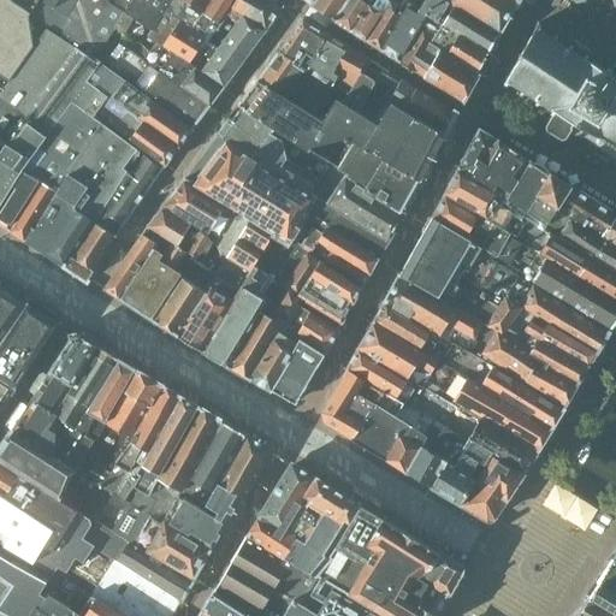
[(0,0),(0,76),(10,83),(47,25),(34,17),(30,15),(6,0),(0,0)]
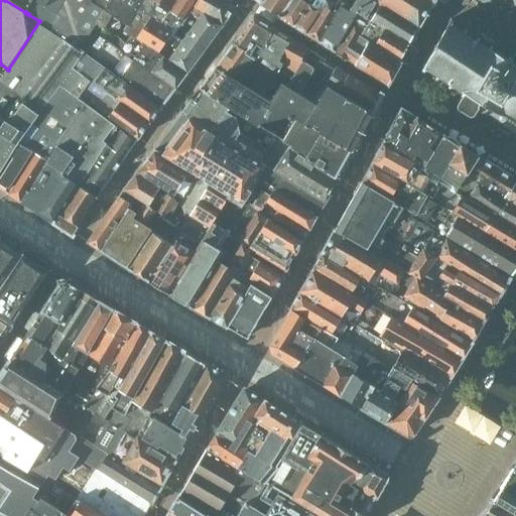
[(32,0),(5,0),(25,12),(32,0)]
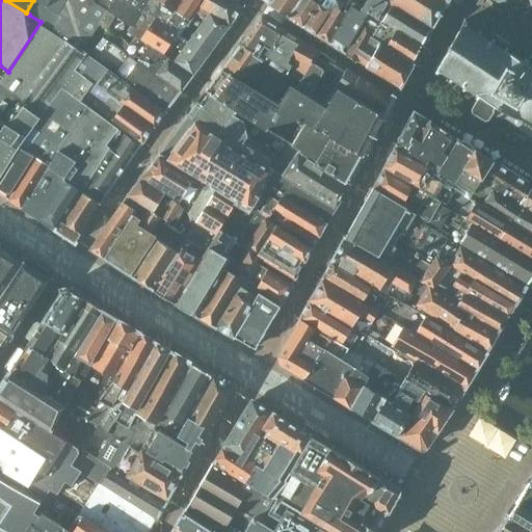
[(100,25),(109,10),(96,1),(96,0),(38,0),(29,15),(41,22),(84,49),(100,25)]
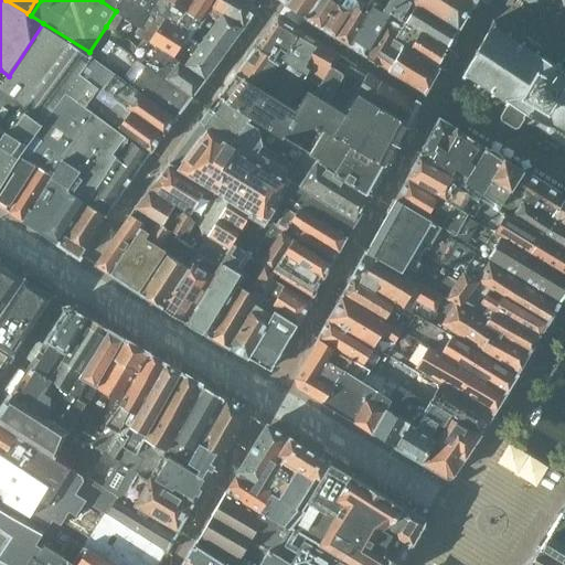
[(116,11),(123,0),(102,0),(102,1),(116,11)]
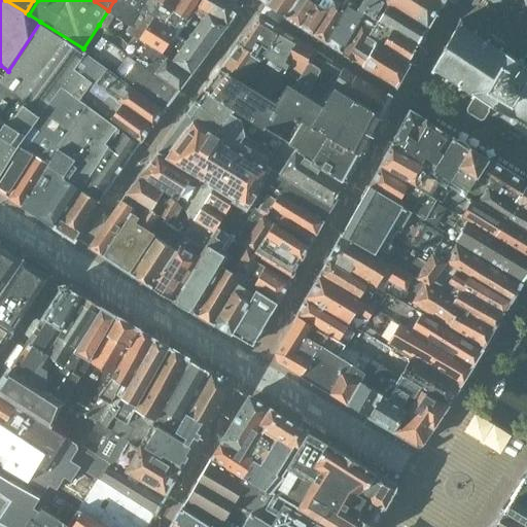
[(114,0),(108,10),(99,25),(106,29),(114,16),(130,27),(126,32),(134,37),(138,31),(148,15),(141,10),(146,0),(114,0)]
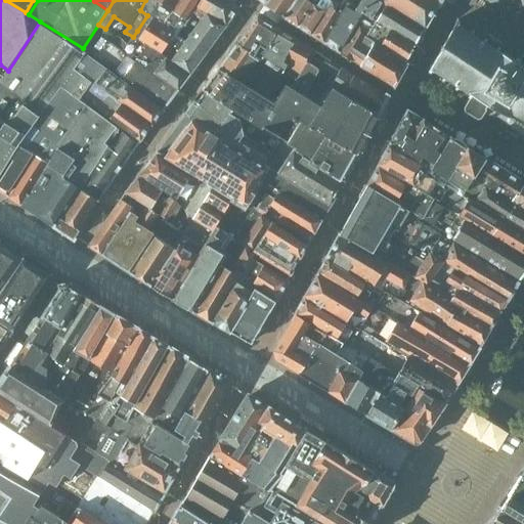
[(145,0),(140,10),(147,15),(153,18),(165,27),(181,0),(145,0)]
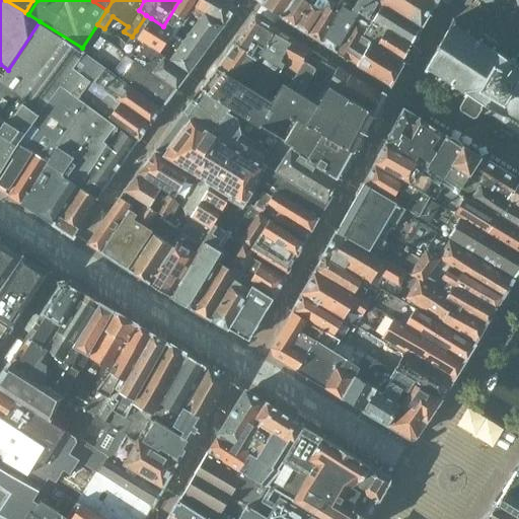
[(235,5),(234,4),(227,0),(200,0),(182,27),(178,24),(172,33),(174,35),(161,56),(189,74),(202,56),(224,25),(235,10),(235,8),(235,7),(235,5)]
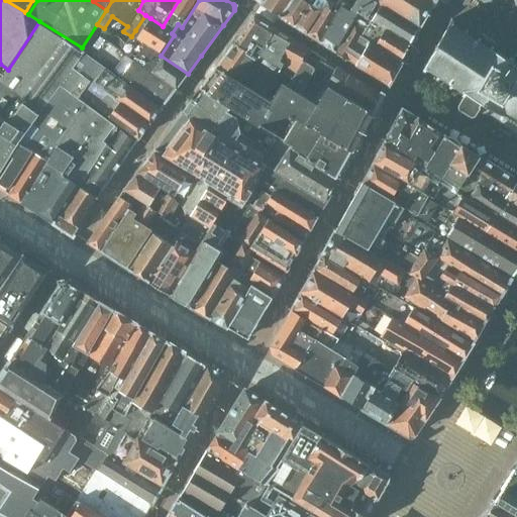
[(199,0),(179,0),(172,11),(179,17),(176,22),(178,24),(182,27),(199,0)]
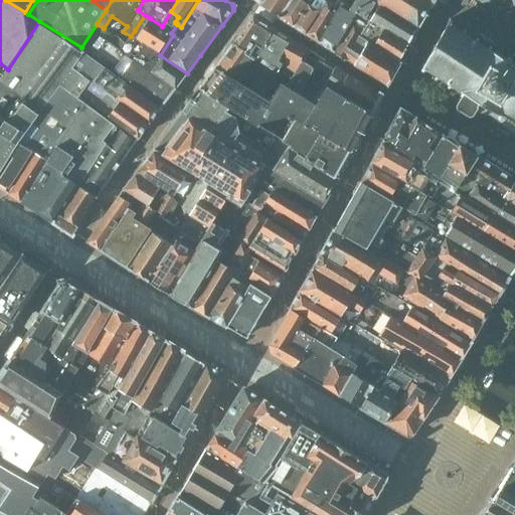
[(264,0),(261,6),(280,18),(291,0),(302,0),(304,1),(304,0),(264,0)]
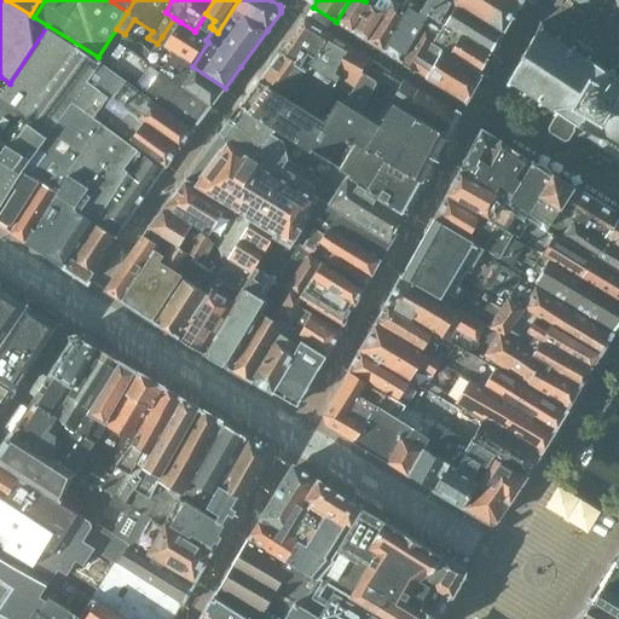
[(365,0),(365,1),(363,0),(350,0),(336,22),(352,32),(369,4),(374,7),(379,0),(365,0)]
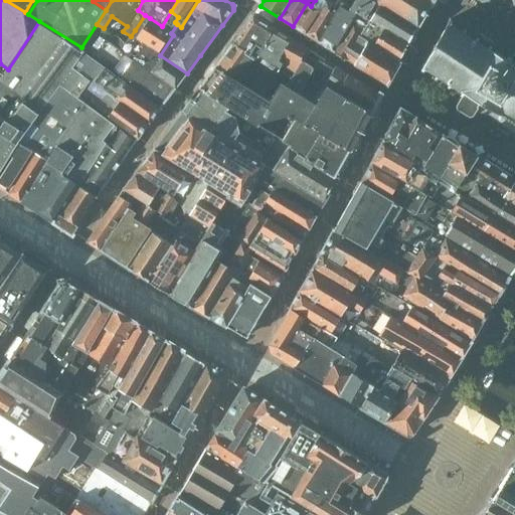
[(315,0),(311,6),(307,3),(293,26),(306,35),(327,0),(315,0)]
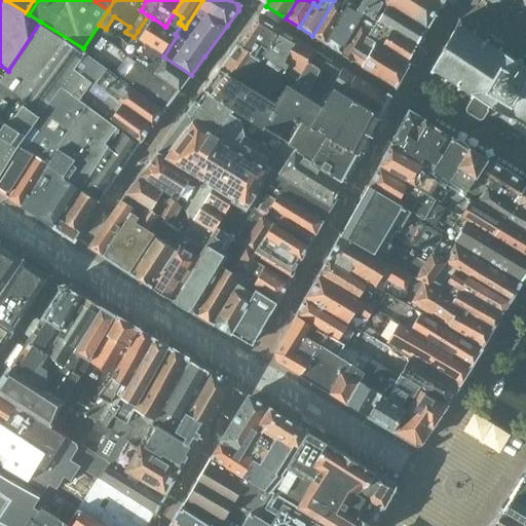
[(334,0),(312,36),(325,43),(350,5),(342,0),(334,0)]
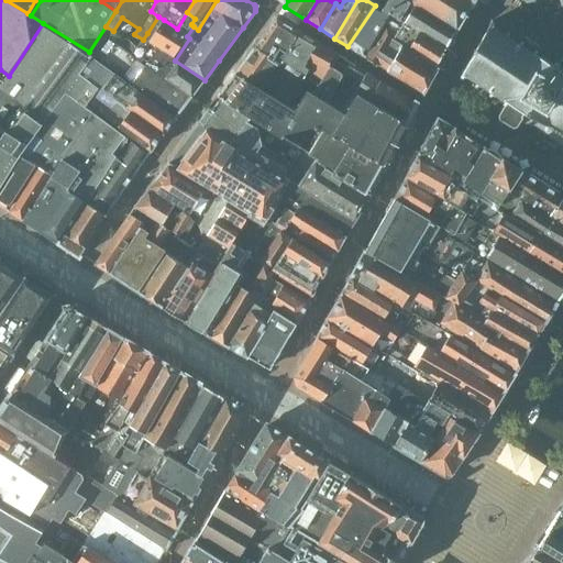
[(405,24),(446,48),(456,31),(405,0),(366,0),(375,6),(389,15),(405,24)]
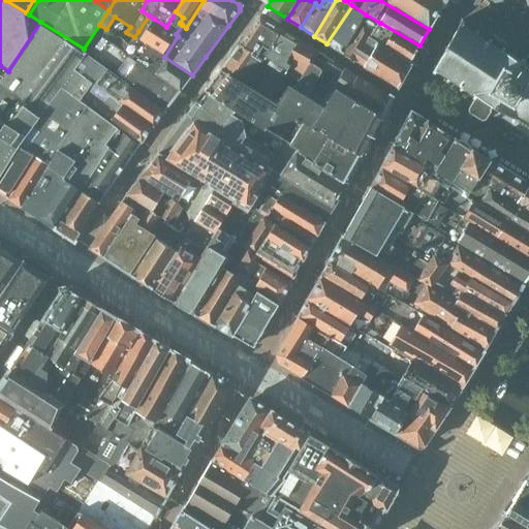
[(380,0),(429,29),(444,0),(380,0)]
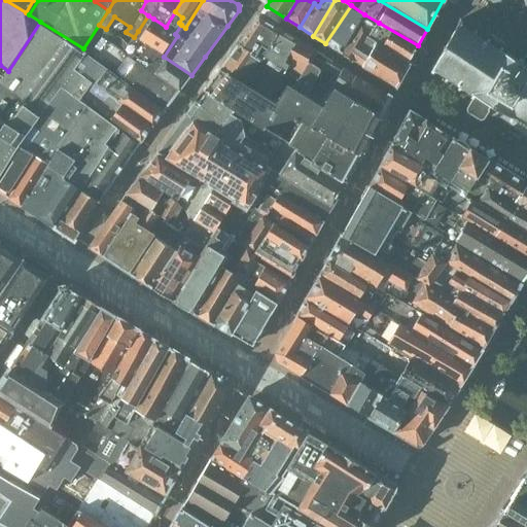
[(351,5),(325,43),(342,54),(364,14),(351,5)]
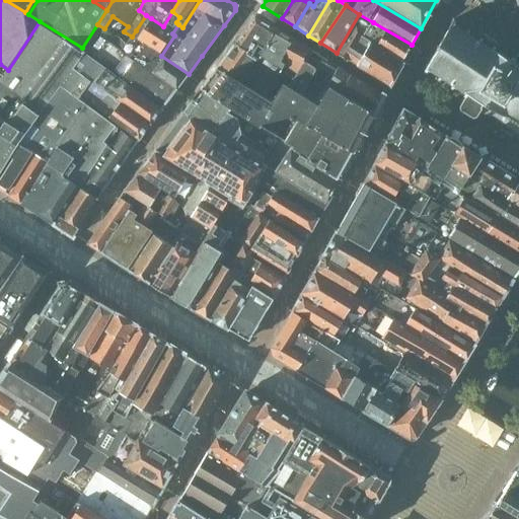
[(373,22),(359,14),(337,53),(350,61),(363,38),(369,27),(373,22)]
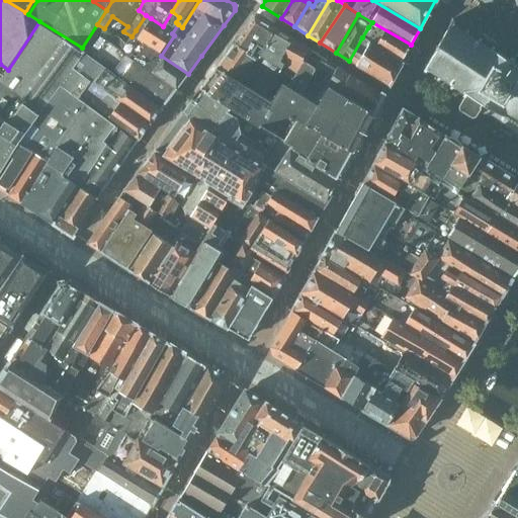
[(255,17),(236,44),(253,57),(258,60),(277,30),(255,17)]
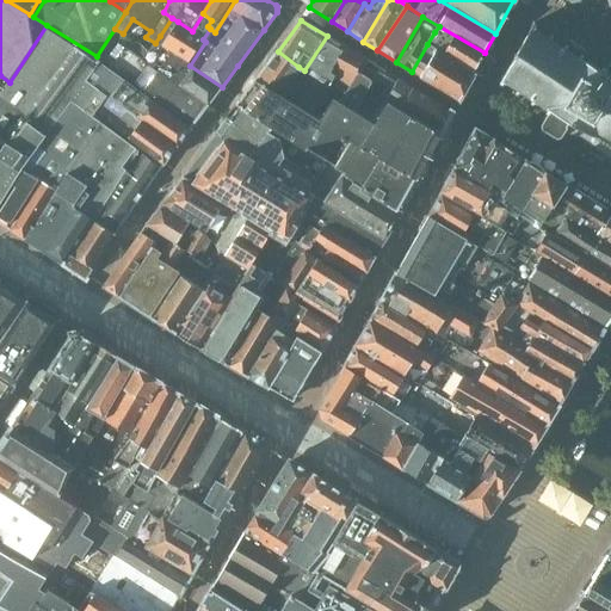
[(178,22),(162,47),(190,66),(205,42),(203,39),(192,31),(178,22)]
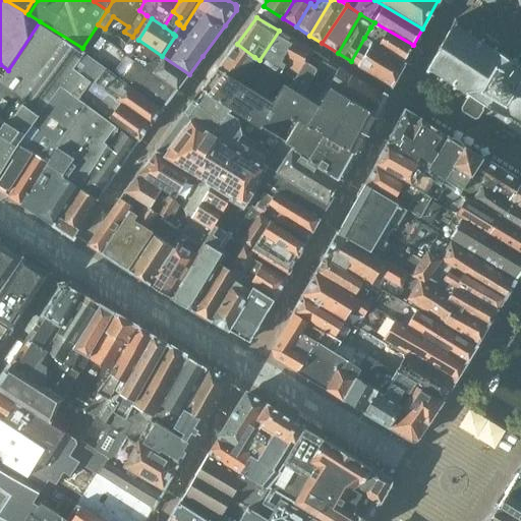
[(463,111),(475,119),(478,118),(482,112),(489,116),(490,117),(495,116),(505,123),(508,118),(520,125),(520,65),(497,50),(499,47),(497,46),(495,49),(483,42),(485,39),(483,37),(481,41),(470,34),(472,31),(470,29),(468,33),(456,24),(458,21),(456,19),(426,72),(429,74),(431,70),(442,76),(440,80),(443,82),(445,78),(455,84),(453,89),(456,91),(458,87),(468,93),(466,97),(468,98),(462,108),(463,111)]
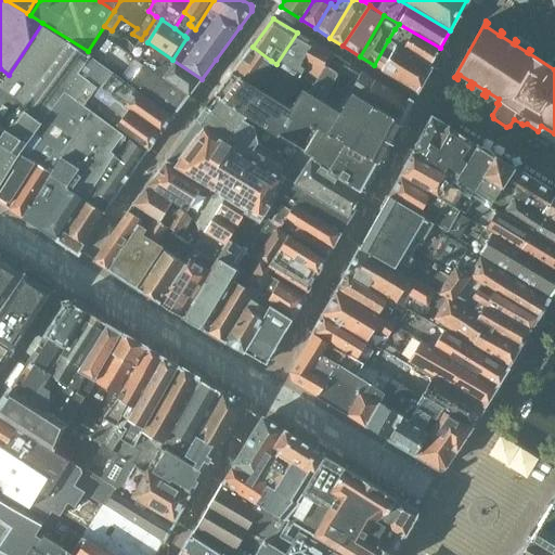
[(396,47),(430,66),(440,48),(399,24),(395,29),(388,40),(397,46),(396,47)]
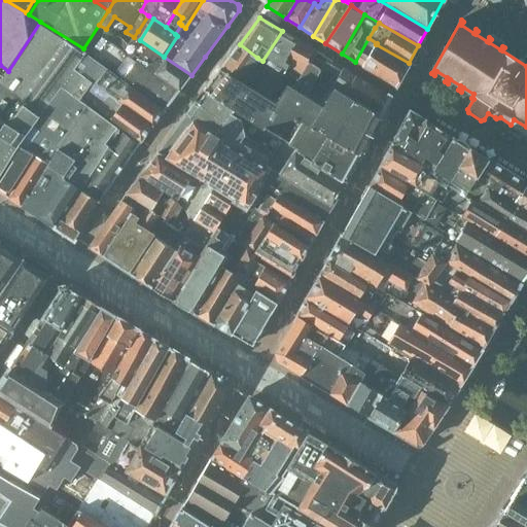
[(0,135),(7,125),(6,124),(41,73),(66,41),(65,41),(64,41),(39,26),(8,71),(0,82),(0,135)]
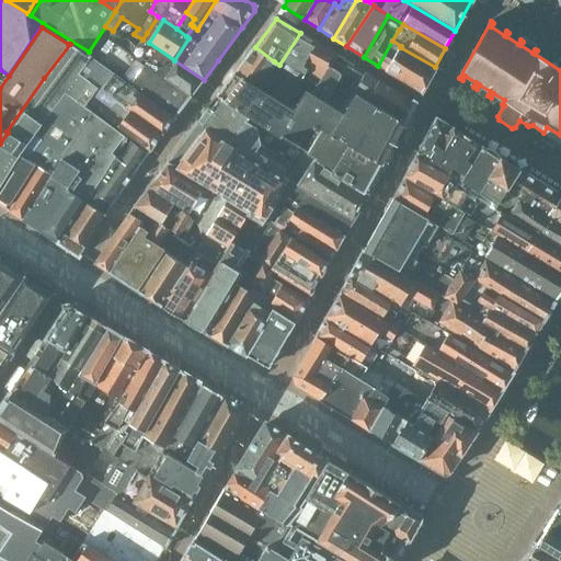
[(318,44),(300,33),(279,65),(292,72),(278,95),(282,98),(289,101),(299,84),(308,70),(304,68),(307,64),(306,63),(318,44)]
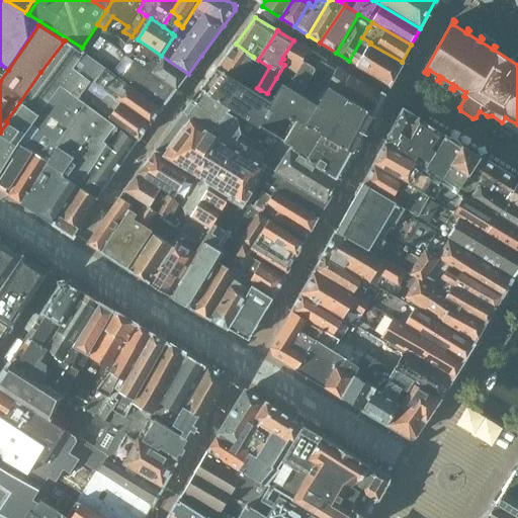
[(89,54),(164,106),(176,90),(120,51),(100,36),(89,54)]
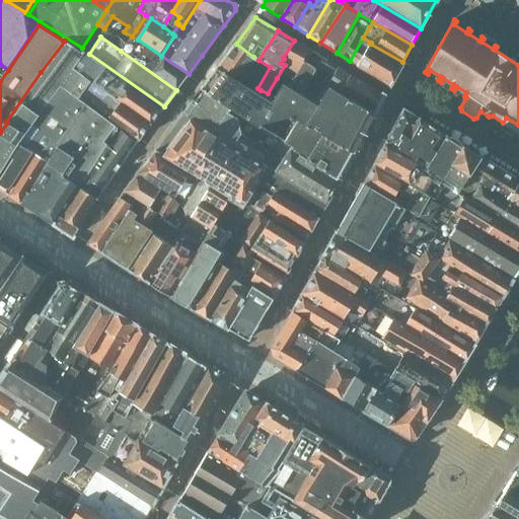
[(371,43),(363,38),(350,61),(390,85),(402,62),(370,44),(371,43)]
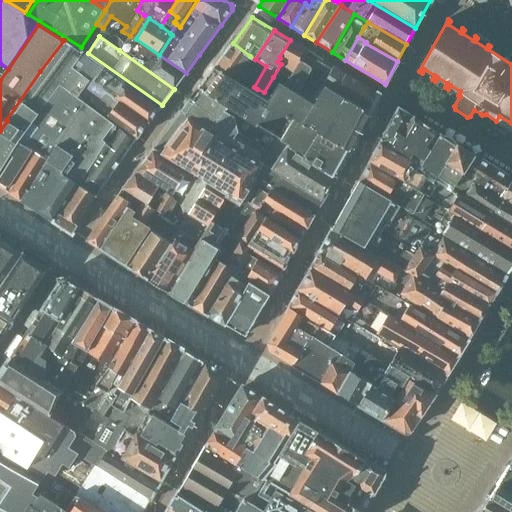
[(127,39),(119,50),(174,89),(186,73),(159,55),(136,39),(133,43),(127,39)]
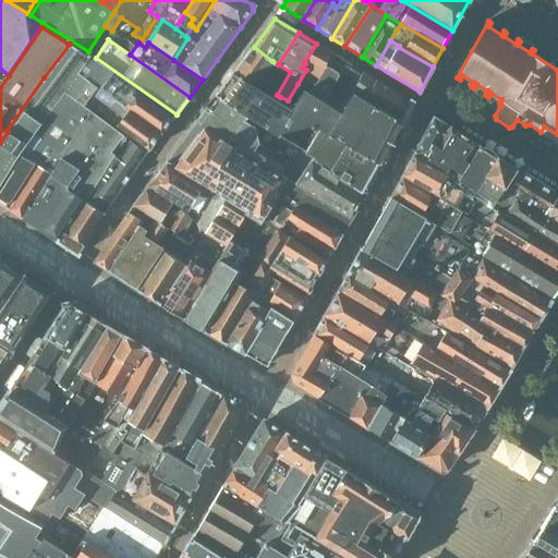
[(70,44),(44,77),(7,131),(8,132),(0,143),(0,187),(23,156),(38,134),(67,93),(79,101),(85,106),(87,101),(88,102),(100,87),(82,73),(93,58),(91,57),(89,59),(70,44)]
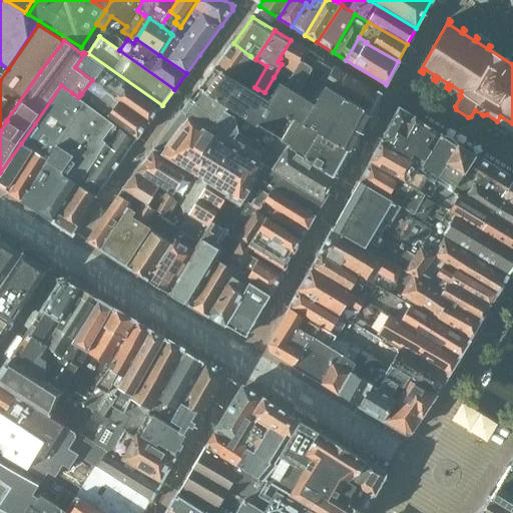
[(291,40),(280,57),(281,58),(278,62),(282,64),(274,77),(265,92),(272,96),(280,84),(285,87),(308,50),(291,40)]
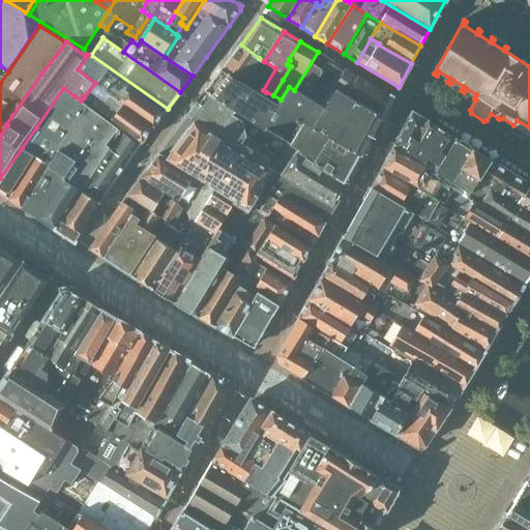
[(259,58),(241,45),(225,66),(245,80),(259,58)]
